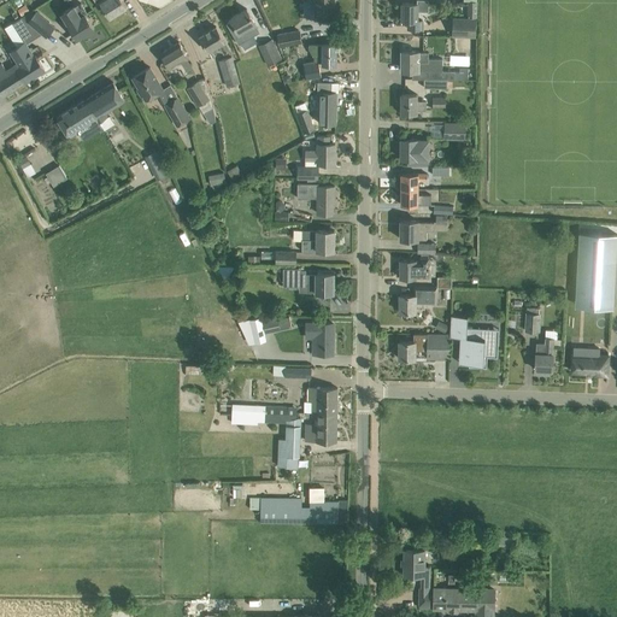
[(94,0),(98,5),(101,3),(110,17),(127,6),(122,0),(94,0)]
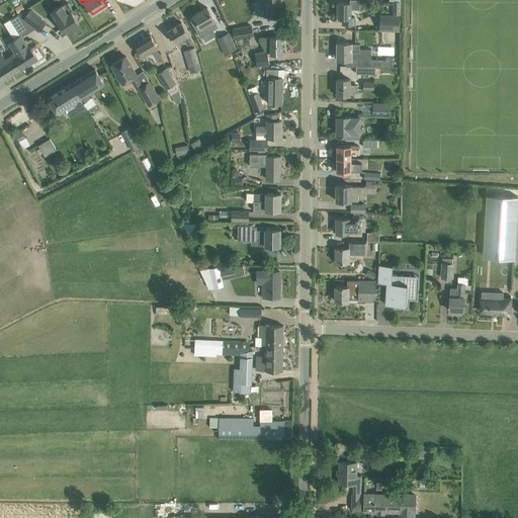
[(264,0),(264,12),(280,12),(280,0),(264,0)]
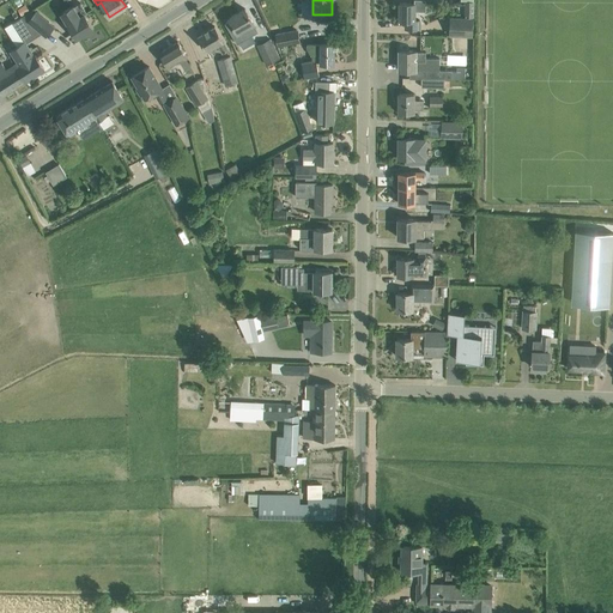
[(465,1),(465,17),(474,17),(474,1),(465,1)]
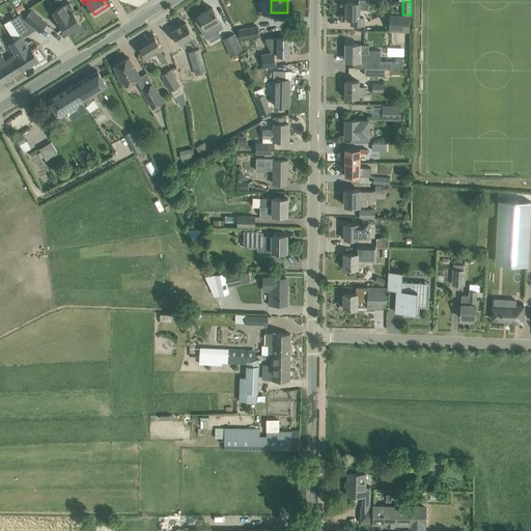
[(59,21),(66,32),(81,23),(74,12),(76,11),(70,2),(63,5),(53,10),(59,21)]
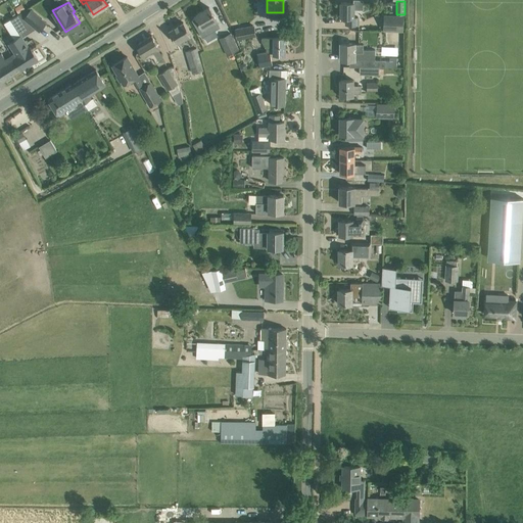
[(346,25),(359,25),(359,17),(354,17),(354,2),(341,2),(341,17),(346,17),(346,25)]
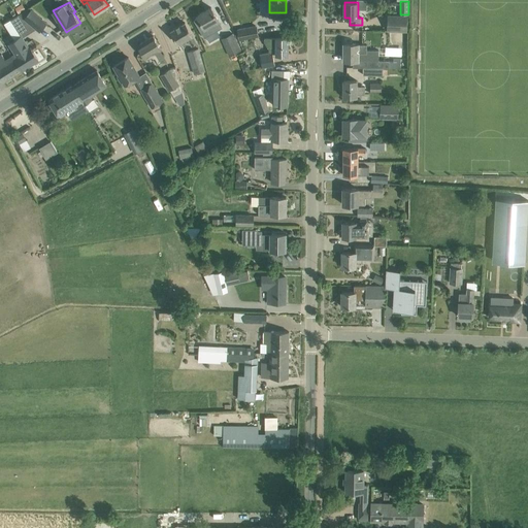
[(198,17),(194,20),(204,37),(223,27),(219,20),(211,7),(197,15),(198,17)]
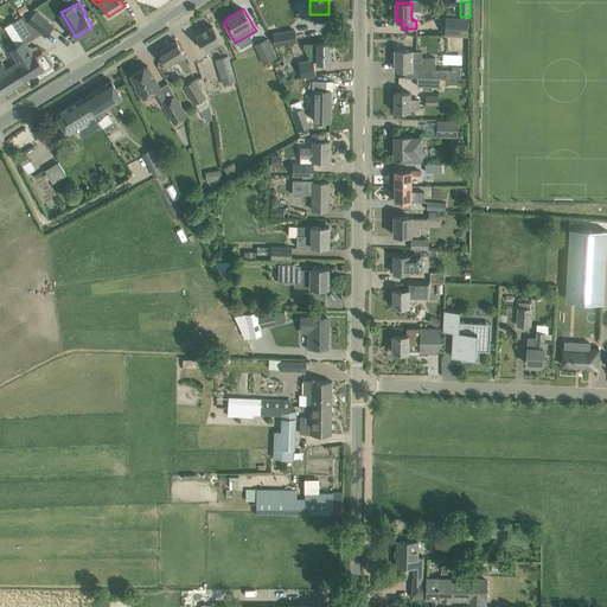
[(27,20),(45,36),(55,25),(36,10),(36,11),(27,20)]
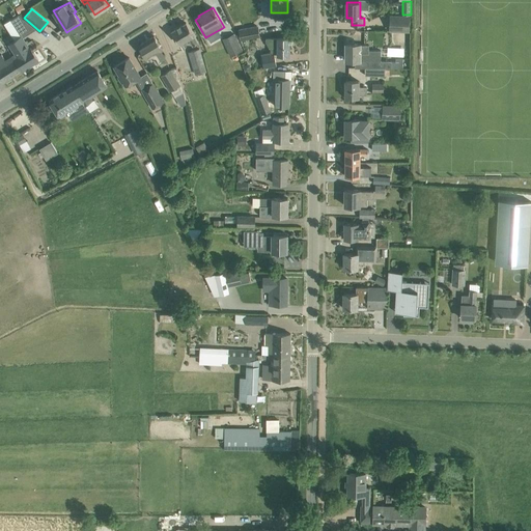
[(390,16),(390,30),(409,31),(410,16),(390,16)]
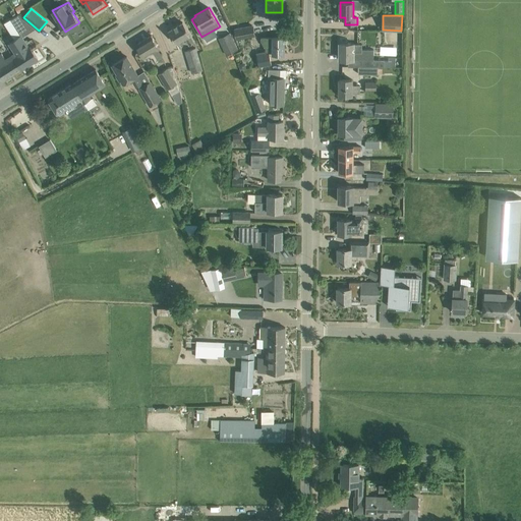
[(186,38),(189,44),(194,42),(182,22),(169,31),(176,43),(186,38)]
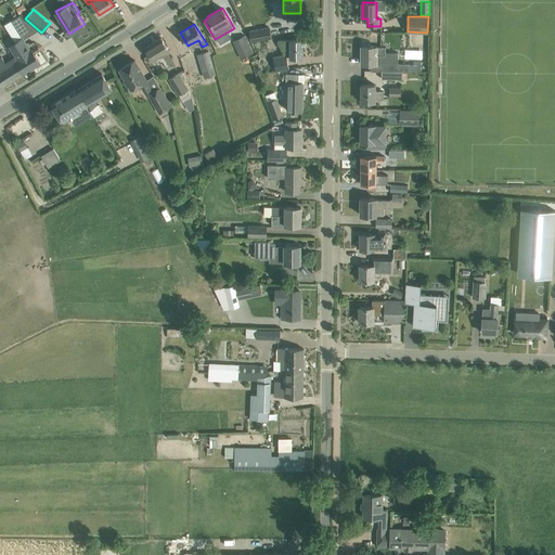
[(250,31),(253,41),(271,38),(269,27),(250,31)]
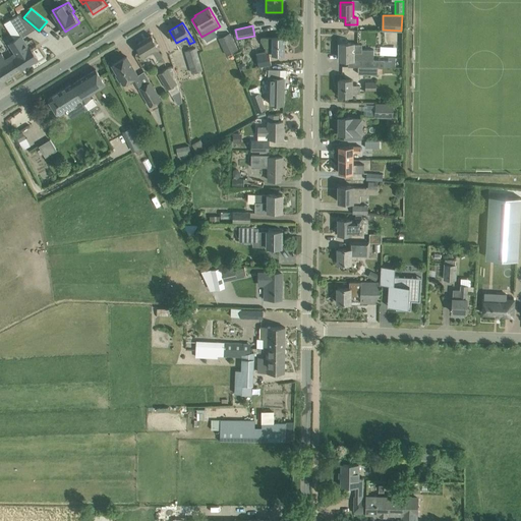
[(219,37),(227,54),(238,49),(230,32),(219,37)]
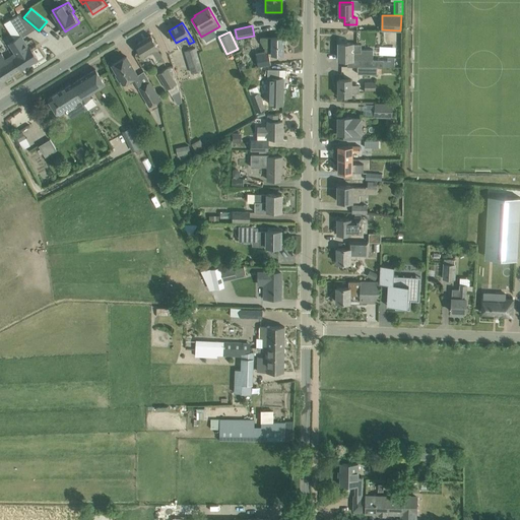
[(31,39),(25,42),(21,35),(9,43),(17,54),(13,56),(21,69),(38,59),(30,46),(35,44),(31,39)]
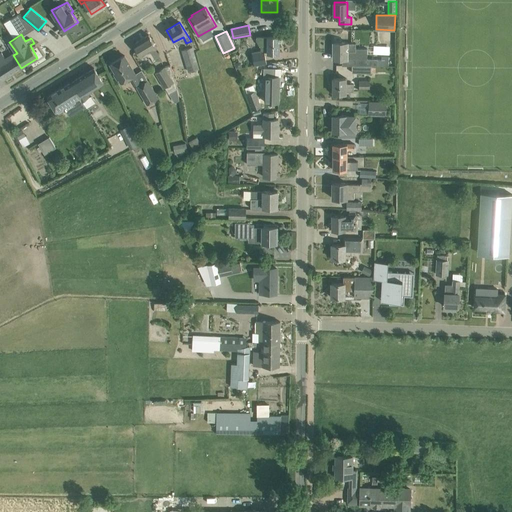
[(133,44),(142,57),(148,54),(149,56),(151,55),(157,64),(162,60),(155,49),(157,48),(149,34),(133,44)]
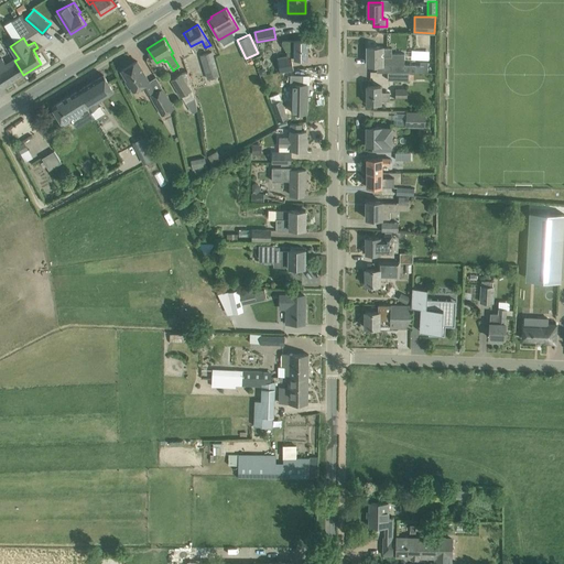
[(308,41),(282,40),(282,43),(285,51),(286,51),(286,55),(278,57),(280,72),(294,69),(292,56),(294,56),(294,57),(307,58),(308,41)]
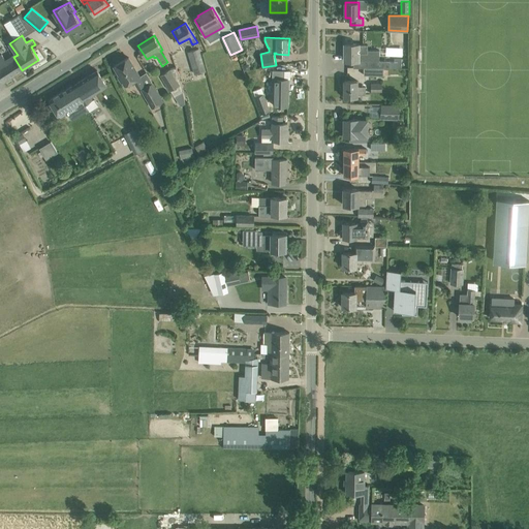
[(345,43),(344,60),(354,61),(364,61),(364,67),(383,68),(390,68),(391,61),(379,60),(379,50),(368,50),(368,44),(359,44),(359,43),(345,43)]
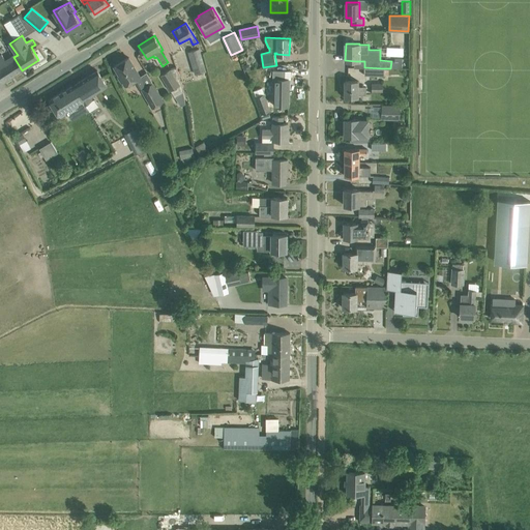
[(206,76),(205,70),(206,69),(200,47),(188,50),(195,74),(198,72),(200,78),(206,76)]
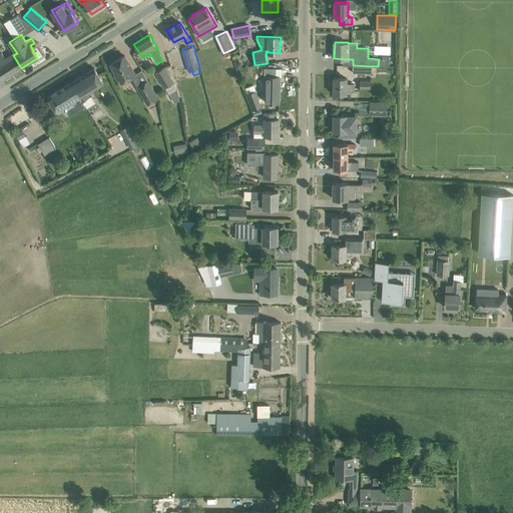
[(13,56),(7,60),(2,52),(0,53),(0,73),(3,79),(21,68),(13,55),(13,56)]
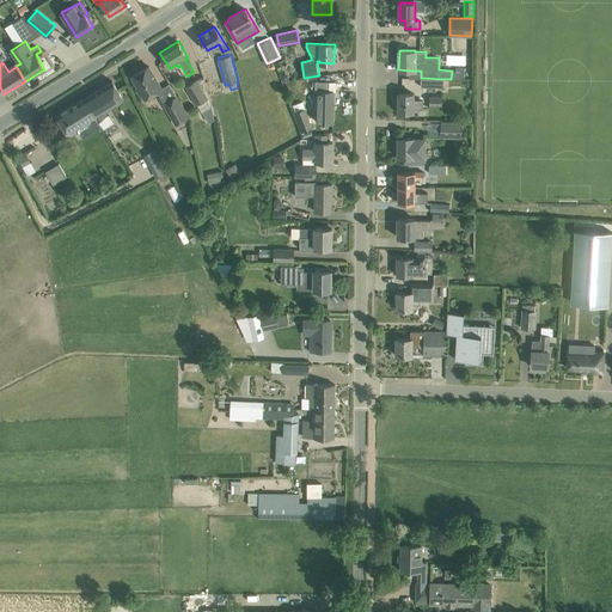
[(150,66),(132,75),(139,86),(138,87),(141,93),(142,93),(142,95),(151,90),(153,93),(154,92),(160,102),(163,101),(166,98),(161,89),(163,87),(150,66)]
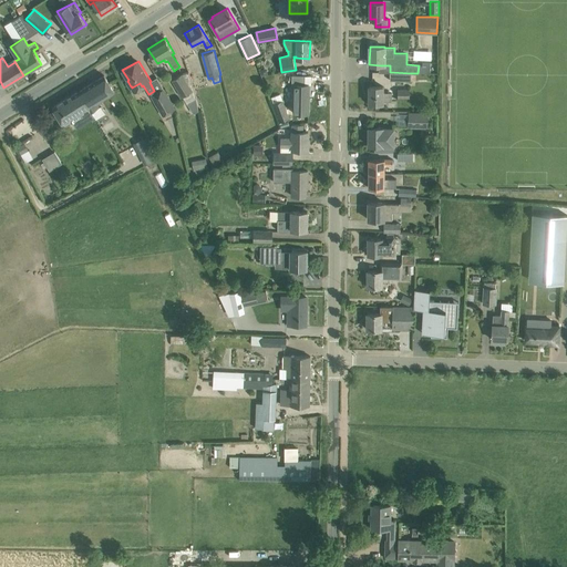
[(419,65),(418,73),(430,73),(431,63),(423,62),(423,65),(419,65)]
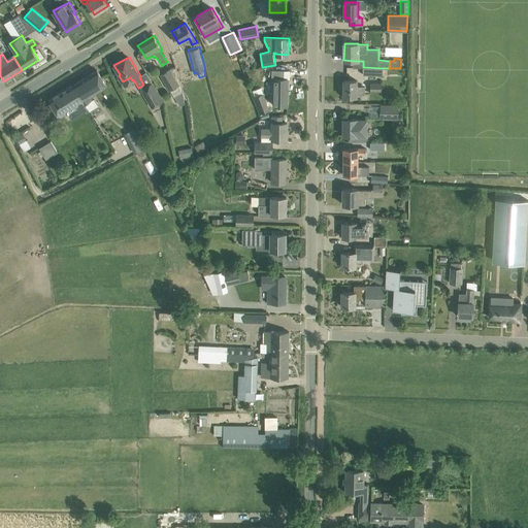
[(168,69),(160,74),(169,90),(170,89),(174,96),(183,91),(183,87),(175,66),(168,69)]
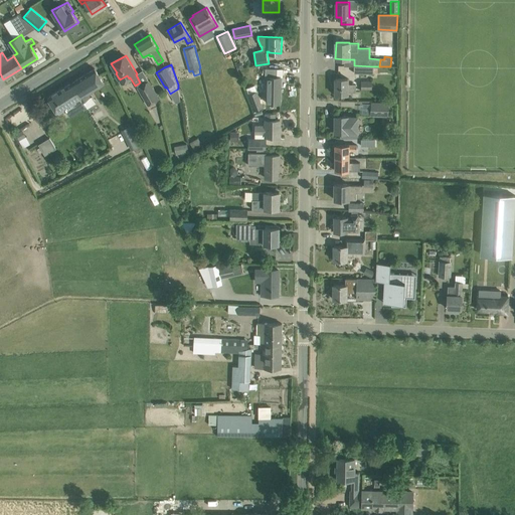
[(265,67),(265,76),(268,76),(267,103),(280,103),(281,76),(277,76),(277,68),(265,67)]
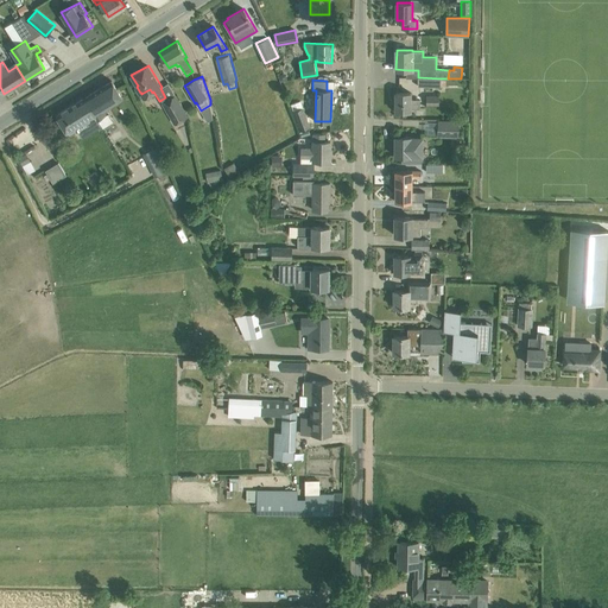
[(112,81),(84,97),(96,115),(97,119),(108,113),(106,109),(124,99),(112,81)]
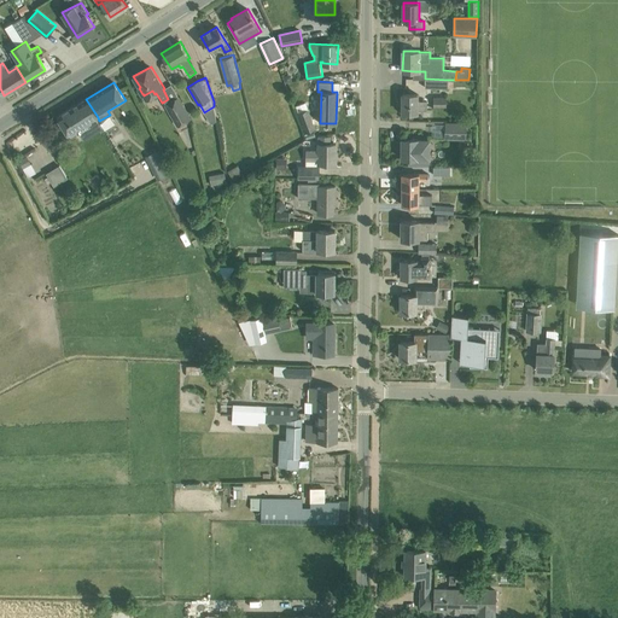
[(402,112),(418,112),(418,110),(427,110),(427,100),(418,100),(418,94),(402,94),(402,112)]
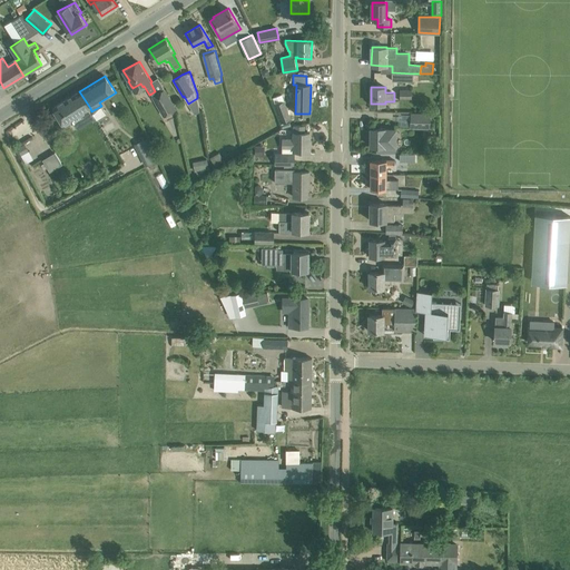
[(412,88),(401,88),(401,98),(412,98),(412,88)]
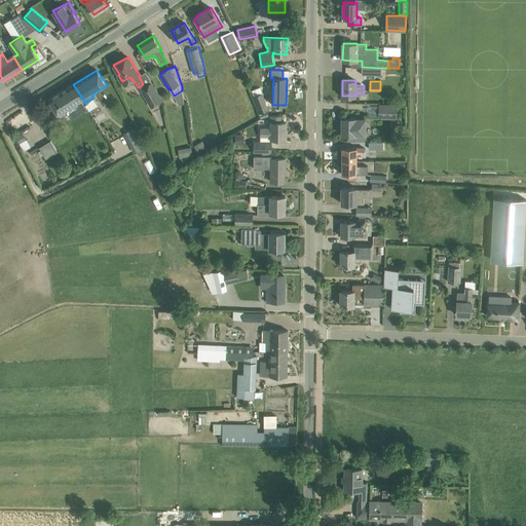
[(142,88),(141,89),(151,107),(162,101),(152,83),(142,88)]
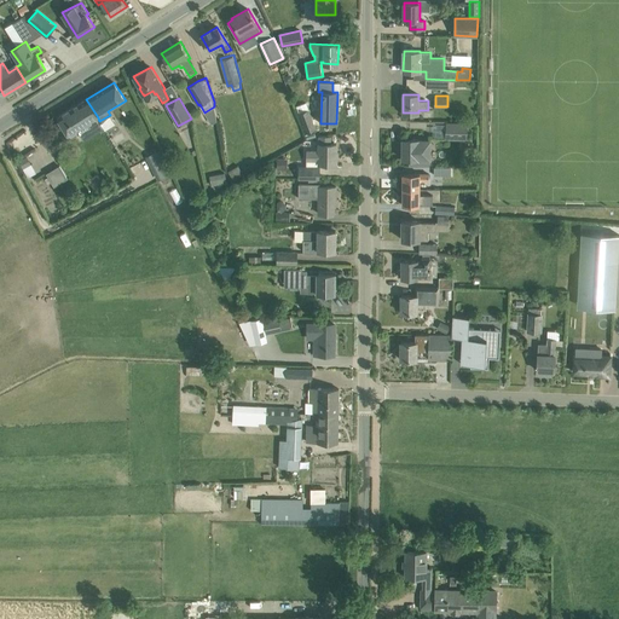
[(86,99),(58,117),(69,134),(98,117),(86,99)]
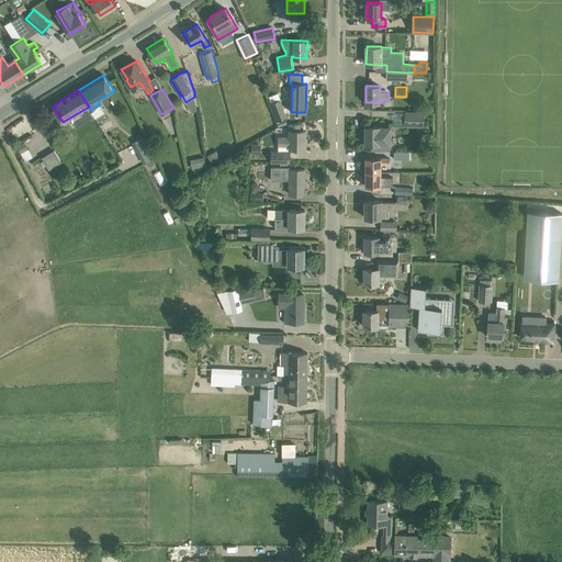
[(269,96),(278,121),(285,119),(277,92),(269,96)]
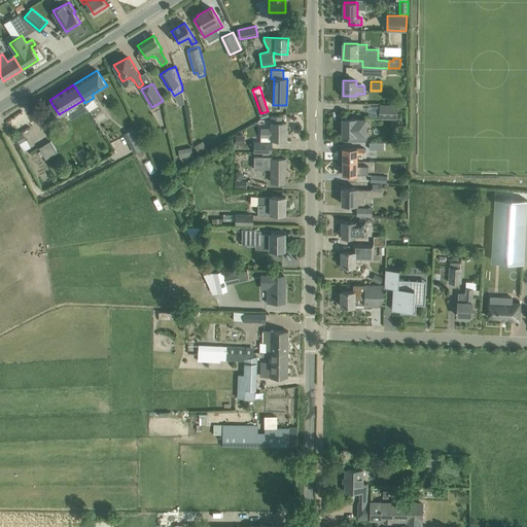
[(380,117),(398,117),(399,105),(381,104),(380,117)]
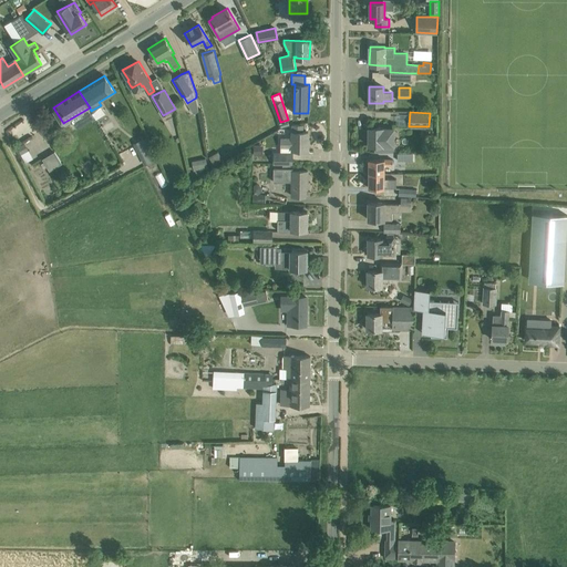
[(275,153),(275,163),(292,164),(292,150),(308,150),(308,130),(302,130),(302,125),(292,124),(292,131),(290,131),(290,137),(281,137),(281,153),(275,153)]
